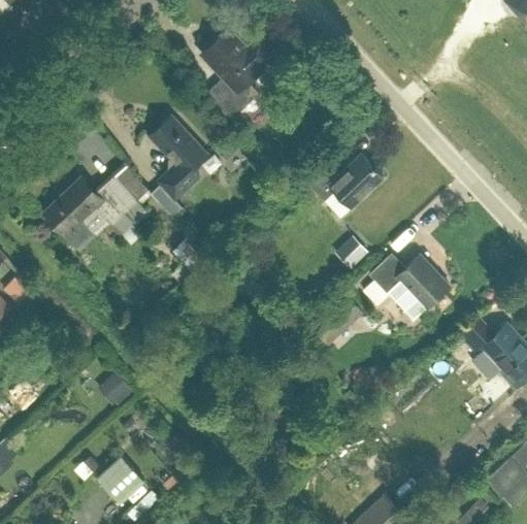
[(0,30),(2,33),(21,14),(15,9),(21,5),(20,4),(23,0),(0,0),(0,30)]
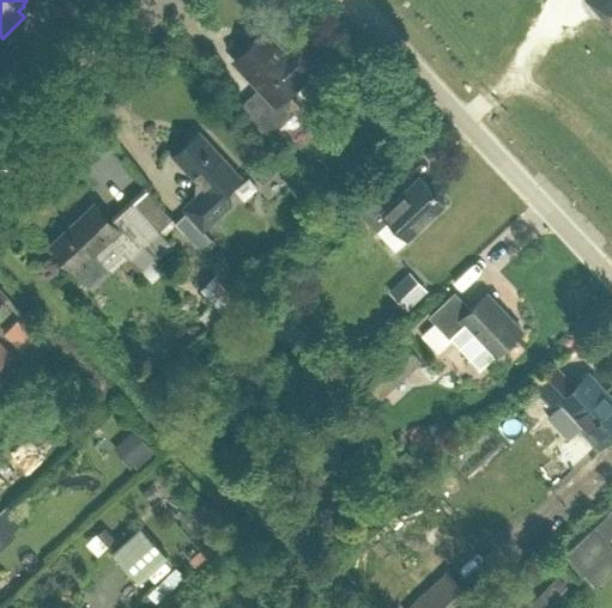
[(611,0),(589,0),(611,23),(611,0)]
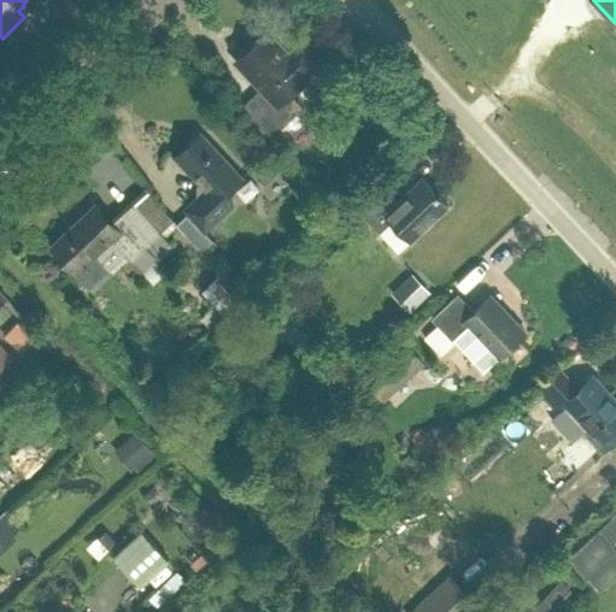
[(234,64),(264,95),(242,115),(273,147),(282,139),(277,134),(303,111),(291,98),(309,80),(304,76),(317,64),(300,46),(288,58),(267,34),(234,64)]
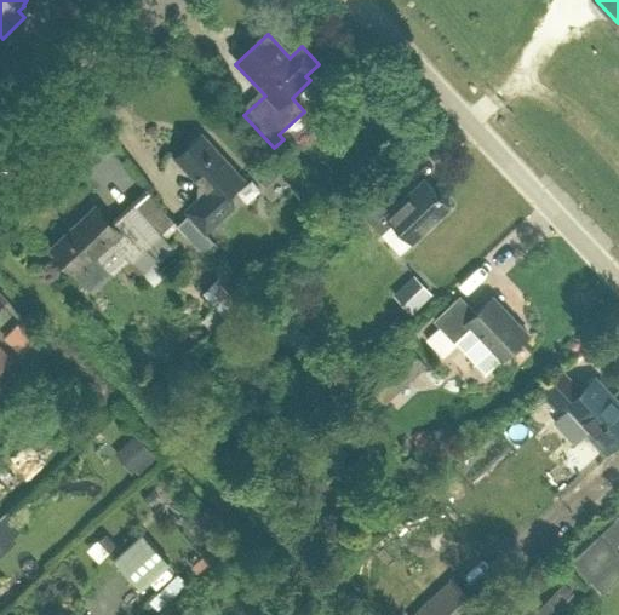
[(205,208),(206,210),(194,222),(206,234),(233,210),(224,200),(244,183),(201,137),(176,160),(207,193),(205,195),(205,208)]
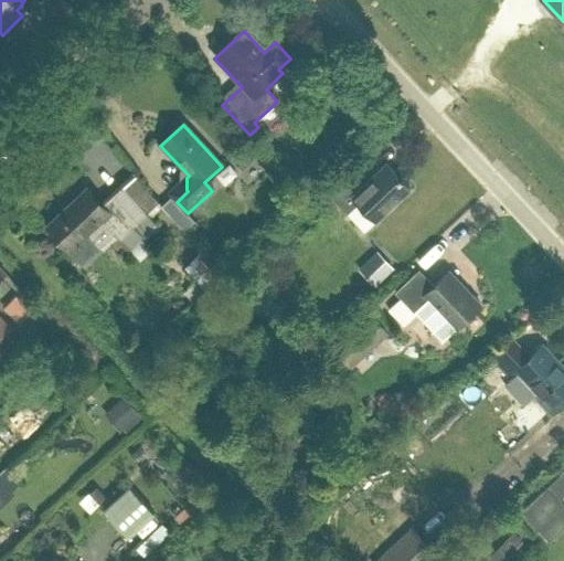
[(249,148),(236,159),(246,170),(258,158),(249,148)]
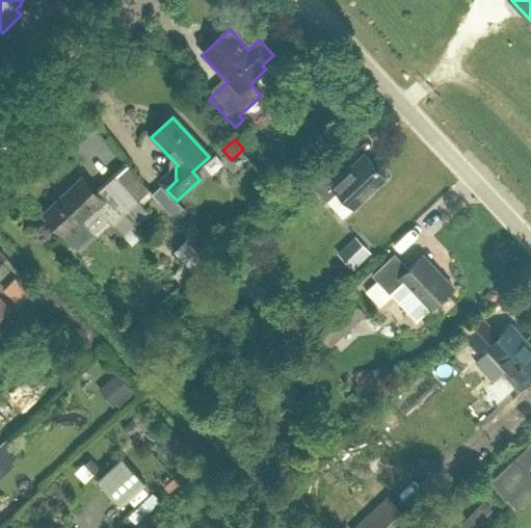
[(327,204),(338,194),(353,211),(386,180),(364,156),(341,179),(320,157),(300,176),(327,204)]
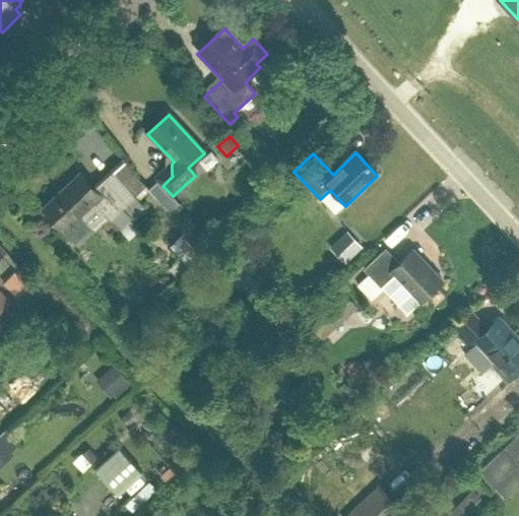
[(123,164),(113,173),(122,182),(136,197),(146,188),(123,164)]
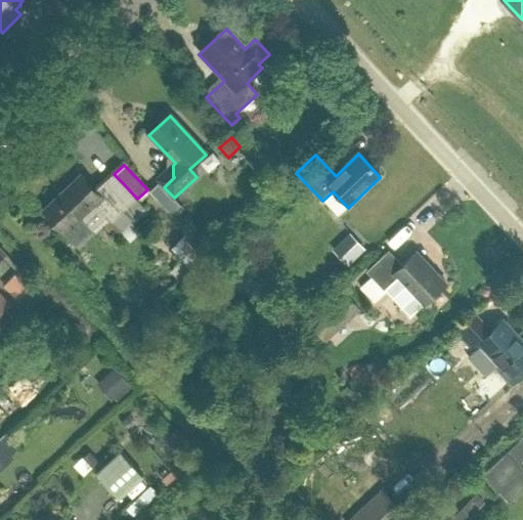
[(123,183),(114,174),(96,190),(82,175),(43,212),(75,246),(104,218),(118,231),(144,207),(137,199),(123,183)]
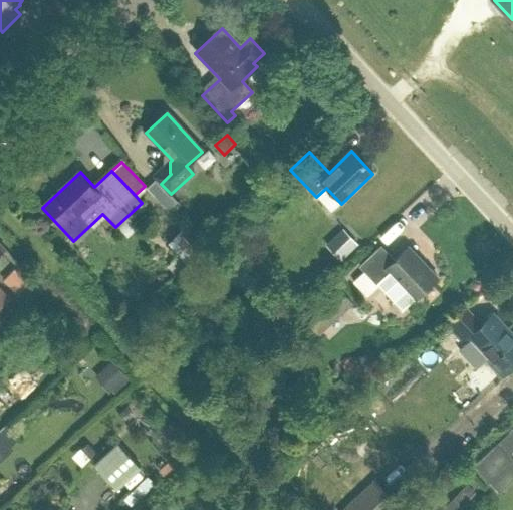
[(183,229),(167,245),(186,264),(202,248),(183,229)]
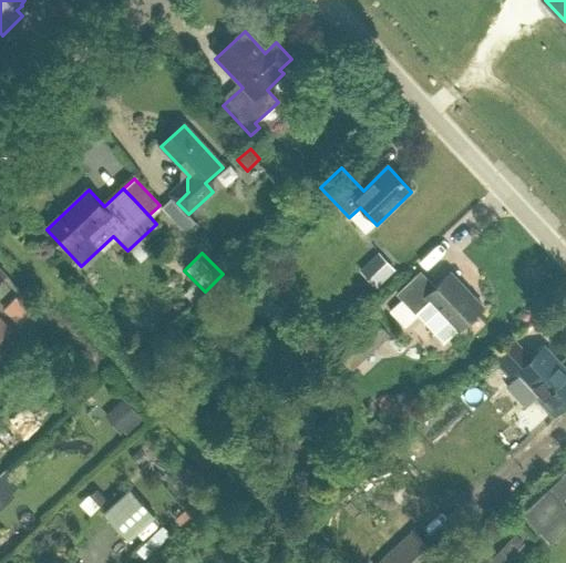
[(361,273),(374,286),(390,273),(377,258),(361,273)]
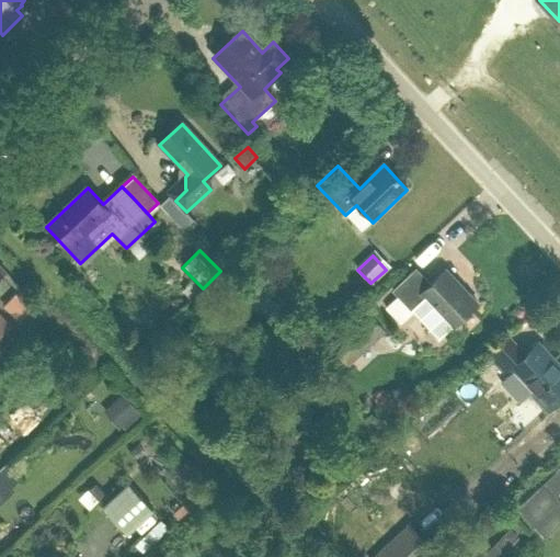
[(392,293),(412,315),(438,342),(477,305),(445,272),(430,286),(415,271),(392,293)]
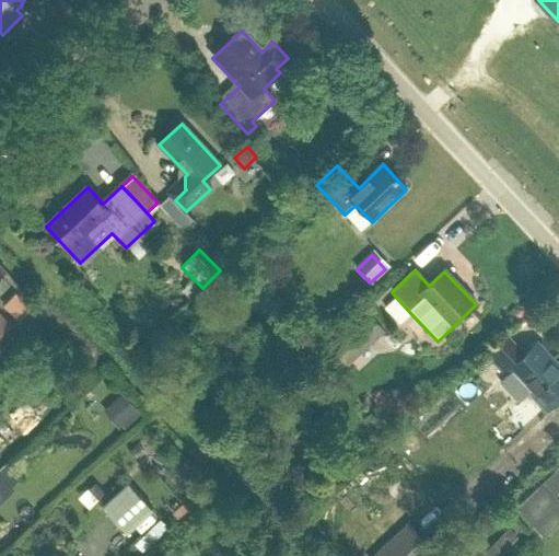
[(3,308),(12,317),(19,324),(32,312),(25,305),(15,296),(3,308)]
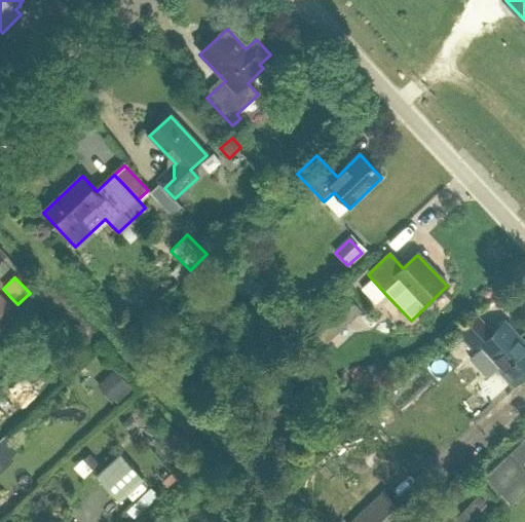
[(0,314),(9,306),(0,296),(0,314)]
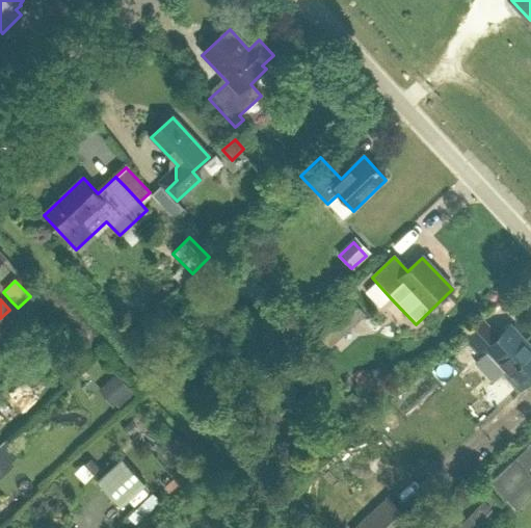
[(349,299),(313,332),(329,349),(366,317),(349,299)]
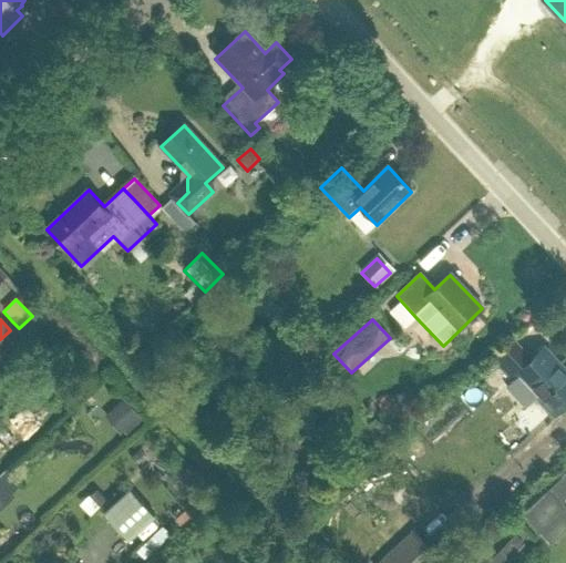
[(512,343),(493,360),(512,381),(520,374),(542,397),(538,400),(554,417),(565,405),(565,398),(565,397),(565,374),(543,349),(531,361),(512,343)]
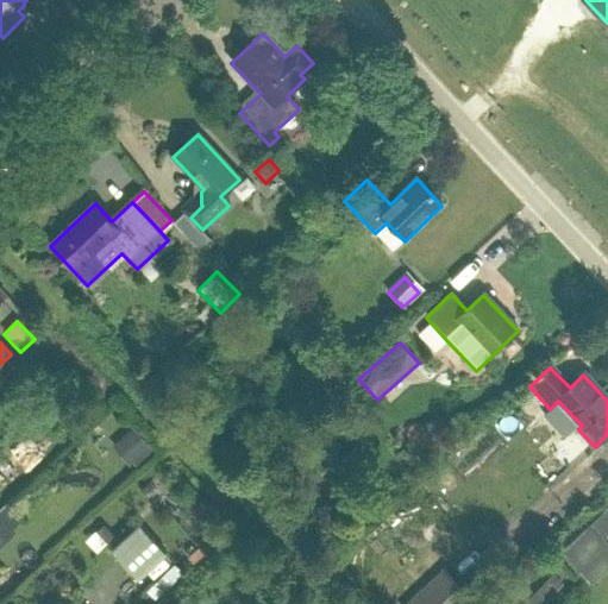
[(133,429),(117,444),(133,464),(150,450),(133,429)]
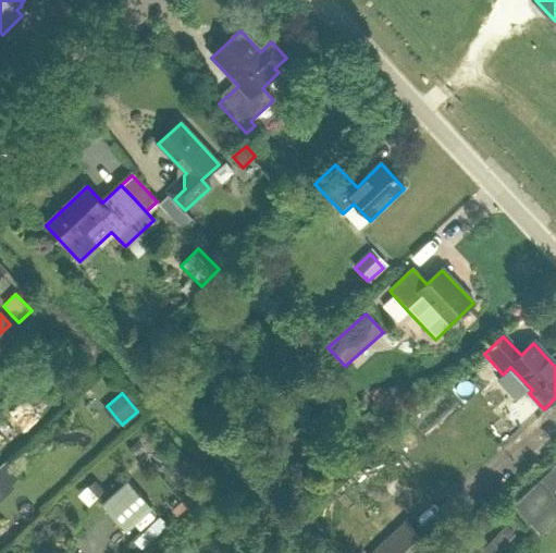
[(0,496),(9,489),(0,479),(0,496)]
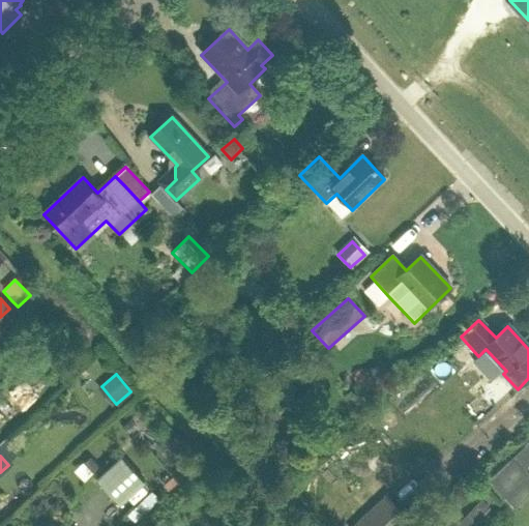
[(120,505),(145,484),(121,458),(96,479),(120,505)]
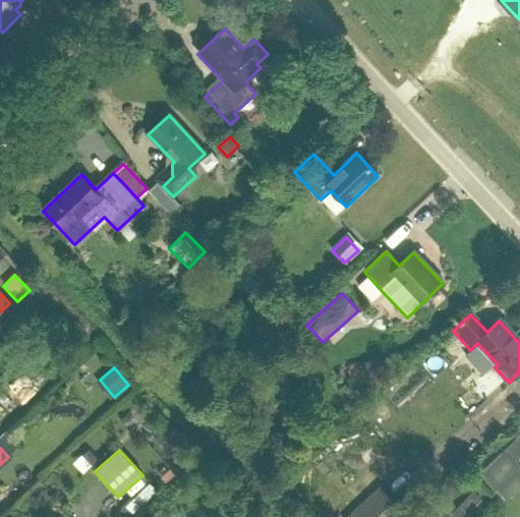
[(519,468),(503,450),(478,473),(497,493),(519,470),(519,468)]
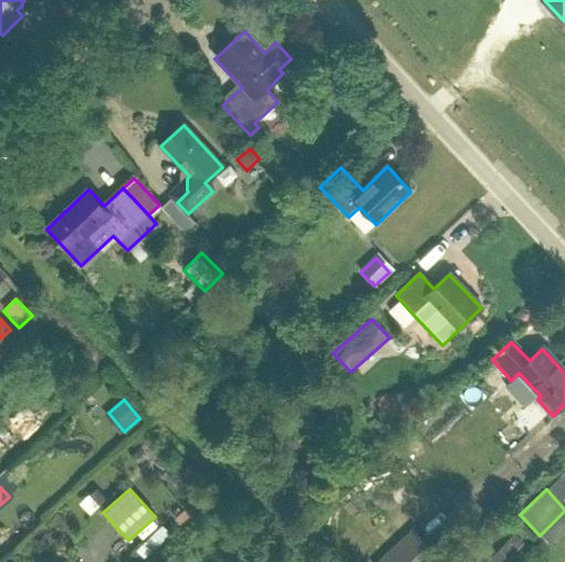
[(436,561),(439,559),(412,530),(378,561),(436,561)]
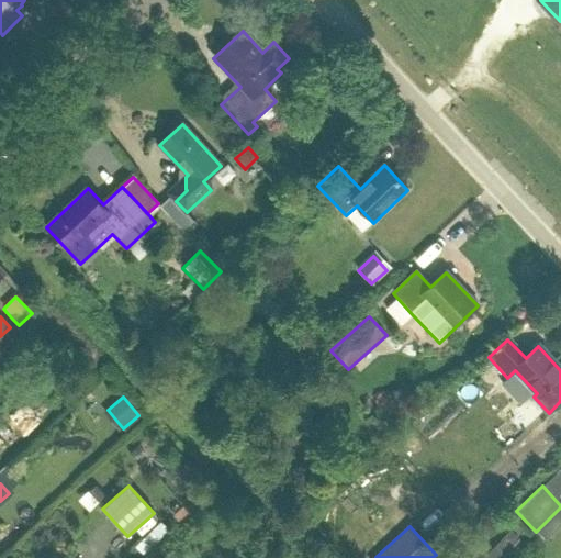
[(486,556),(487,557),(503,557),(519,543),(509,533),(486,556)]
